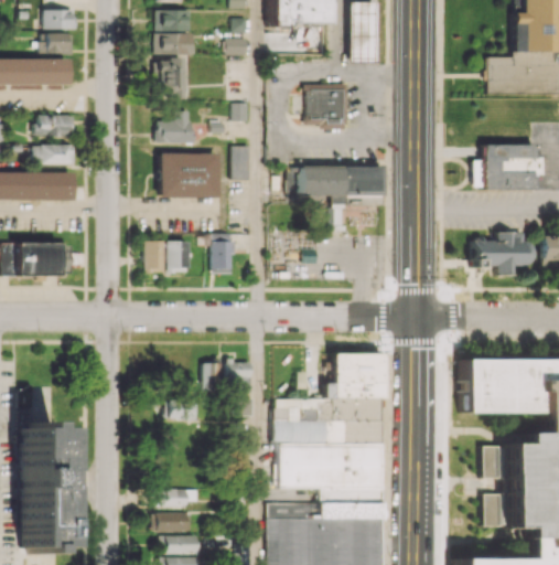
[(270,0),(270,27),(328,27),(328,0),(270,0)]
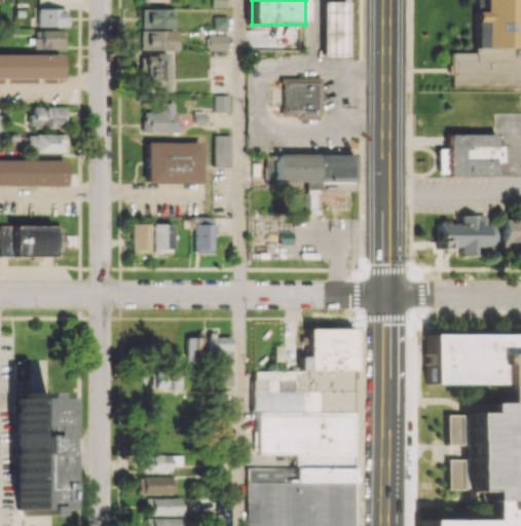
[(455,86),(520,85),(520,0),(487,0),(488,11),(480,11),(480,52),(456,52),(455,86)]
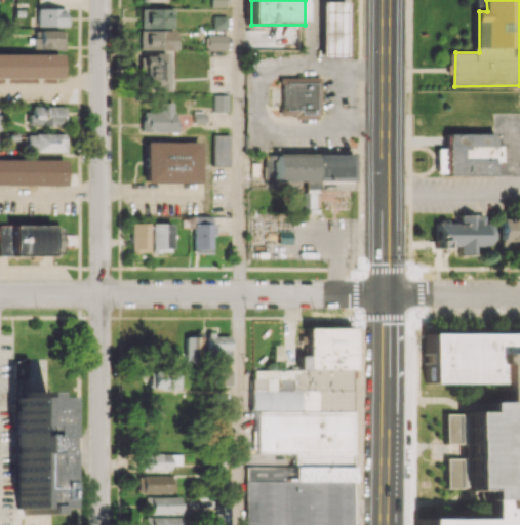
[(324,2),(324,59),(351,58),(351,2),(324,2)]
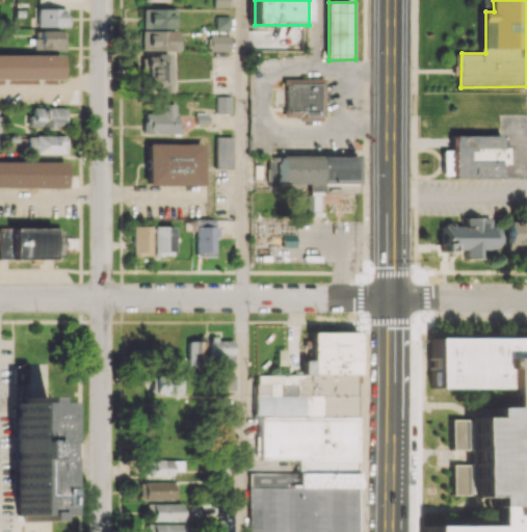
[(42,27),(72,27),(72,8),(42,8),(42,27)]
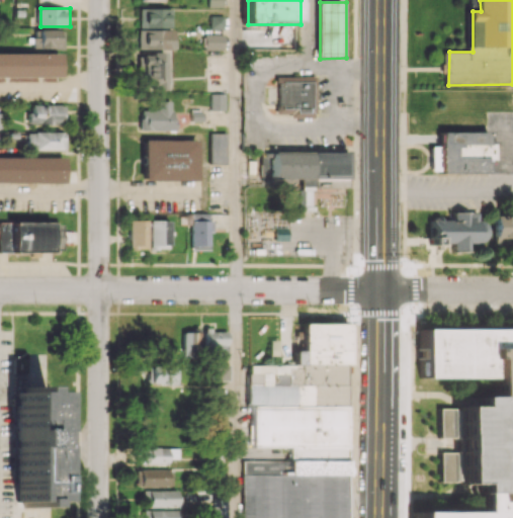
[(142,27),(175,28),(175,9),(143,8),(142,27)]
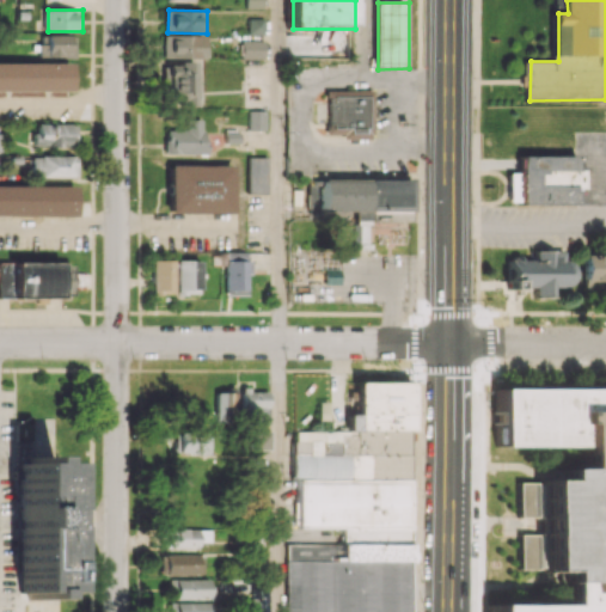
[(253,35),(270,35),(270,19),(253,18),(253,35)]
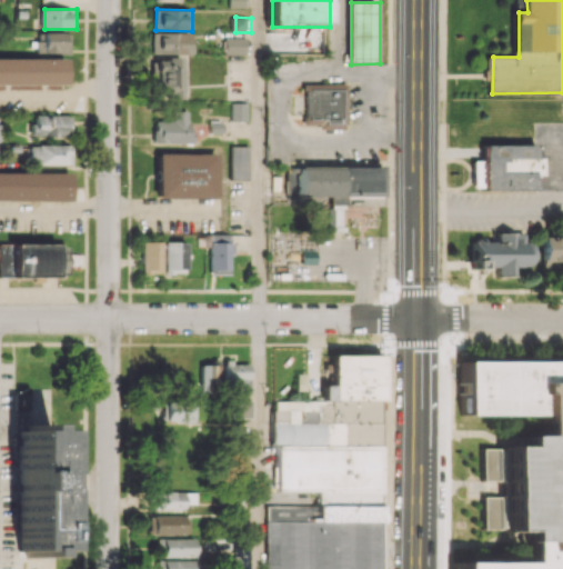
[(154,53),(192,55),(192,32),(156,32),(154,53)]
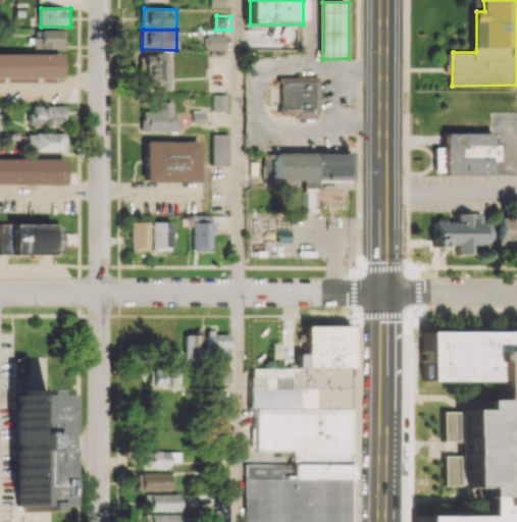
[(37,49),(68,49),(69,31),(38,31),(37,49)]
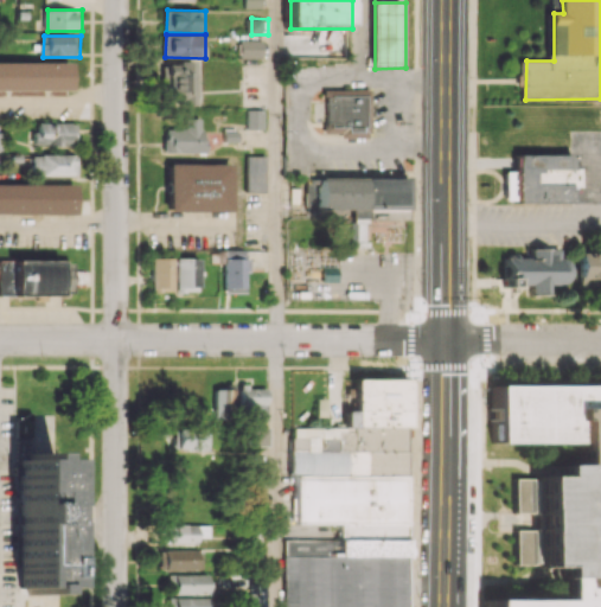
[(268,58),(268,40),(244,39),(244,58),(268,58)]
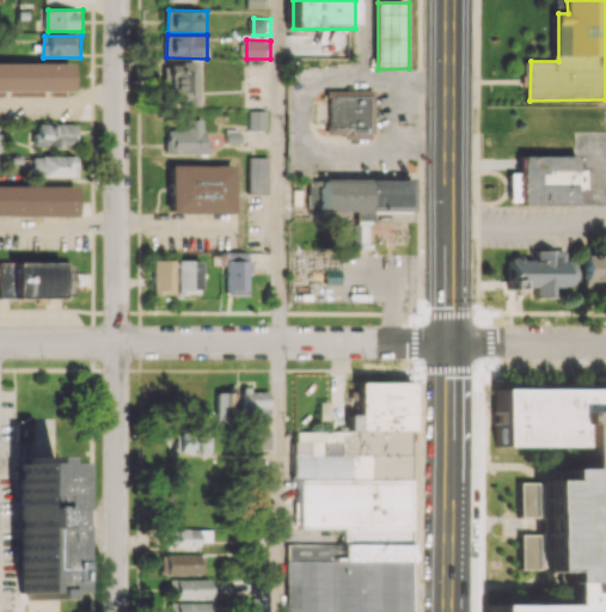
[(0,91),(77,91),(77,62),(0,62),(0,91)]
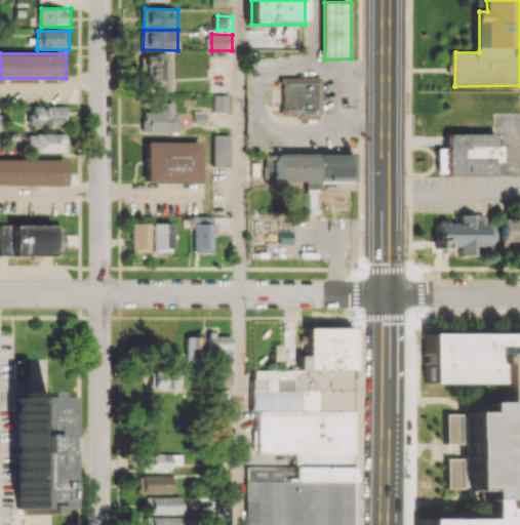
[(147,54),(148,86),(157,86),(158,91),(171,91),(170,53),(147,54)]
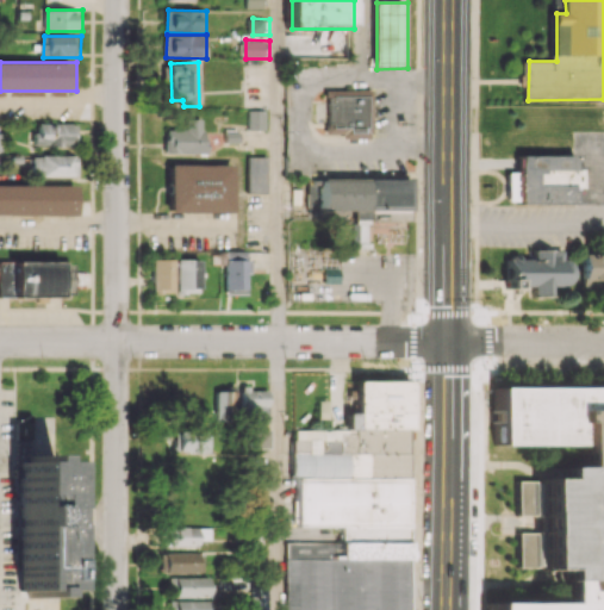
[(331,89),(330,136),(377,137),(378,91),(331,89)]
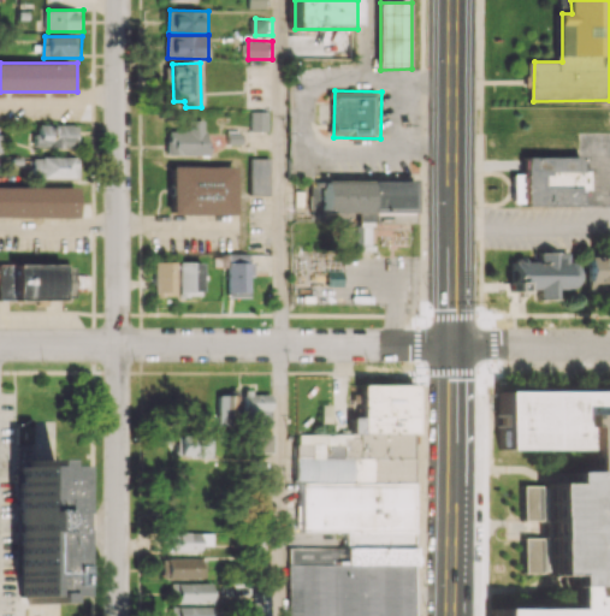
[(255,111),(255,131),(273,131),(273,111),(255,111)]
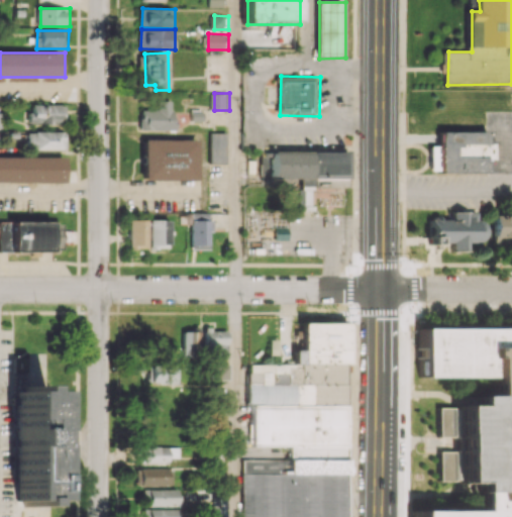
[(176,101),(161,101),(161,110),(142,109),(142,129),(176,130),(176,101)]
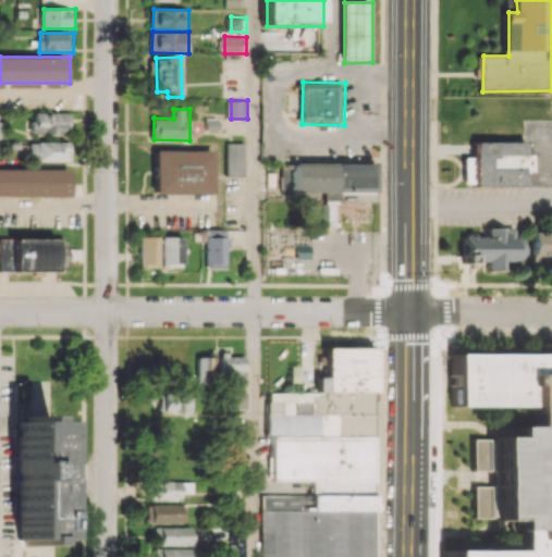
[(73,113),(35,112),(34,133),(73,133),(73,113)]
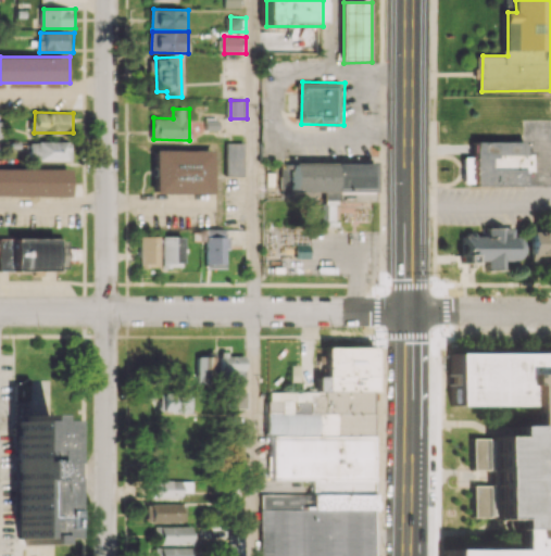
[(73,141),(30,142),(32,161),(73,161),(73,141)]
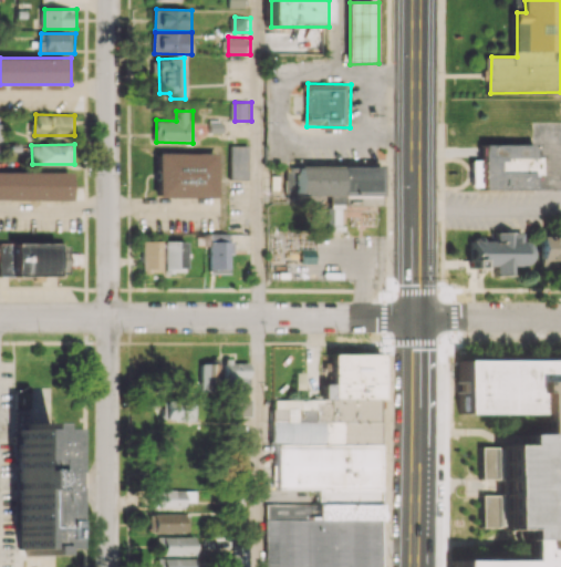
[(538,189),(538,174),(546,174),(546,157),(538,157),(538,145),(485,144),(485,189),(538,189)]
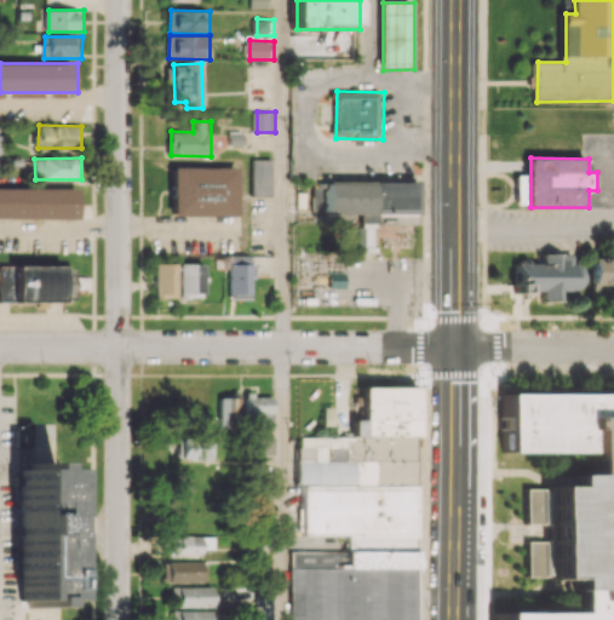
[(276,159),(257,159),(256,196),(276,196),(276,159)]
